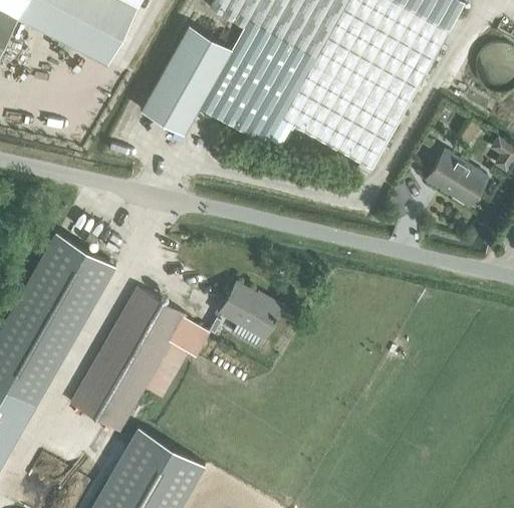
[(0,0),(0,53),(17,21),(106,68),(142,0),(0,0)]
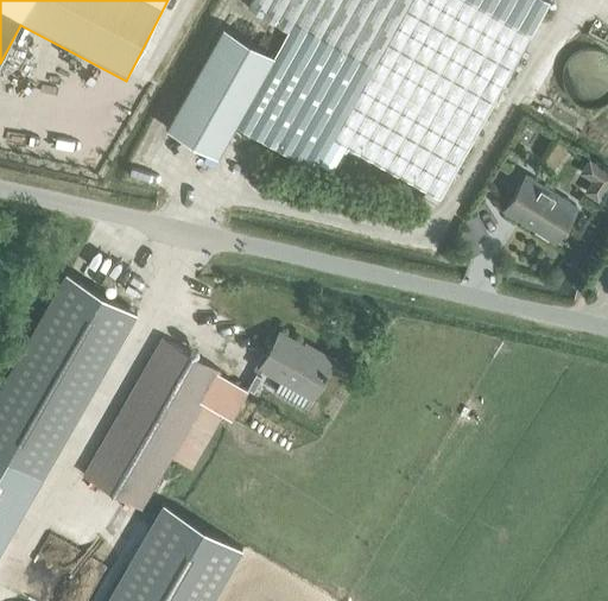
[(254,0),(247,13),(287,36),(273,61),(236,128),(316,174),(333,144),(439,203),(549,7),(536,0),(254,0)]
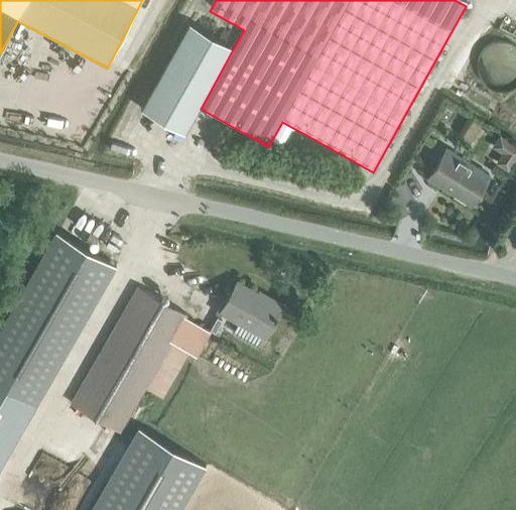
[(189,27),(140,114),(183,138),(201,109),(232,51),(189,27)]
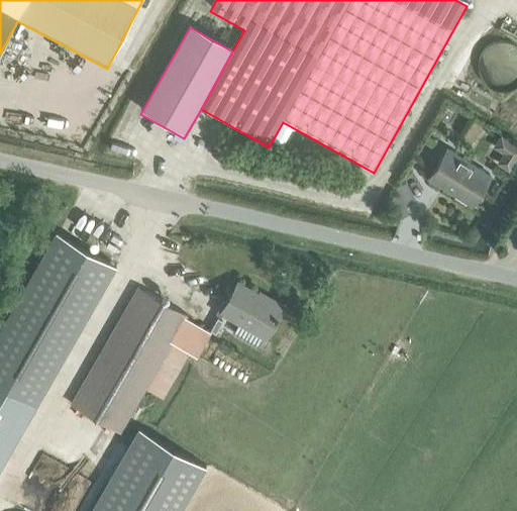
[(516,44),(514,43),(506,42),(501,42),(497,43),(491,46),(489,48),(485,53),(483,58),(481,62),(481,67),(481,72),(482,76),(484,80),(487,84),(491,88),(495,90),(500,92),(504,92),(510,92),(514,91),(516,88),(516,44)]
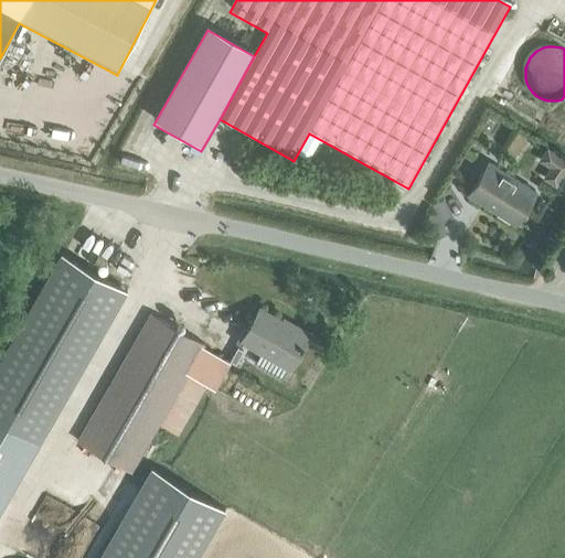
[(540,164),(551,170),(544,182),(558,190),(564,176),(564,160),(546,151),(540,164)]
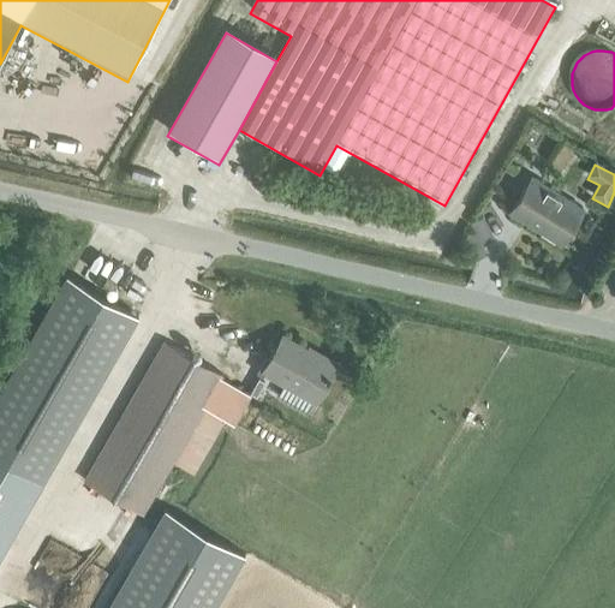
[(583,214),(559,200),(531,182),(509,218),(561,249),(583,214)]
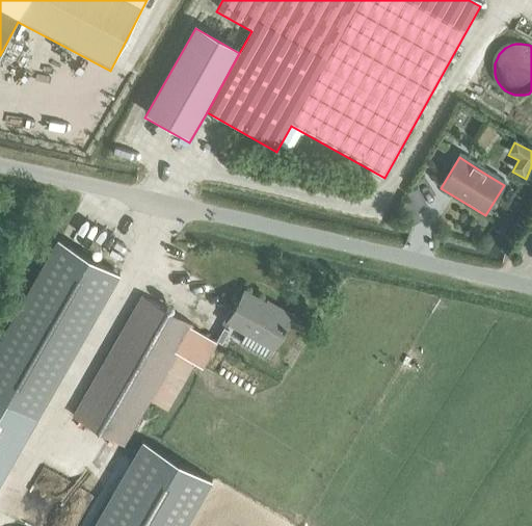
[(58,241),(0,342),(0,401),(36,422),(121,277),(58,241)]
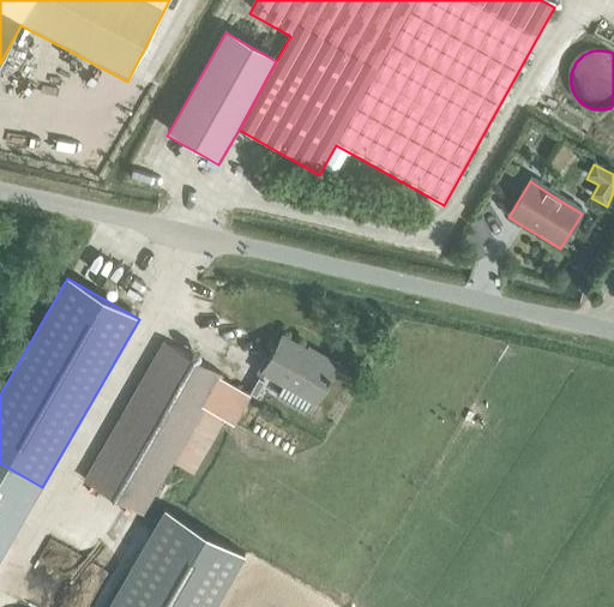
[(281,342),(262,374),(315,406),(335,372),(281,342)]
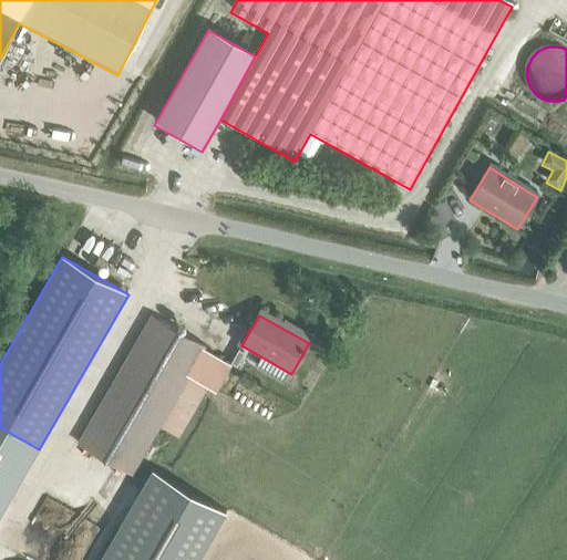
[(151,320),(78,448),(131,479),(160,431),(187,381),(205,391),(215,396),(230,369),(204,353),(205,351),(151,320)]
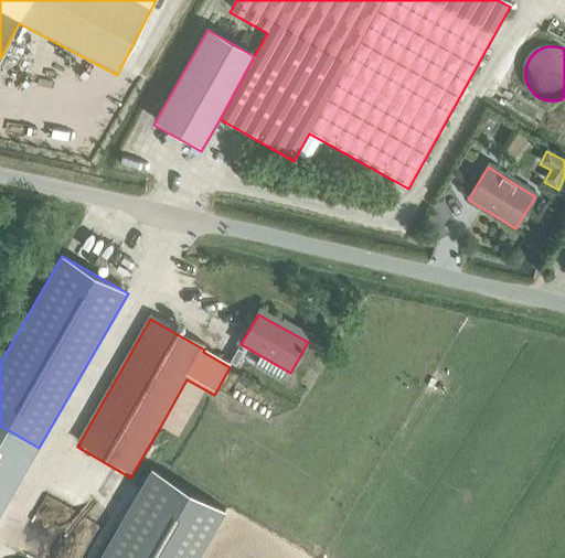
[(202,393),(204,389),(187,379),(177,398),(159,429),(176,439),(202,393)]
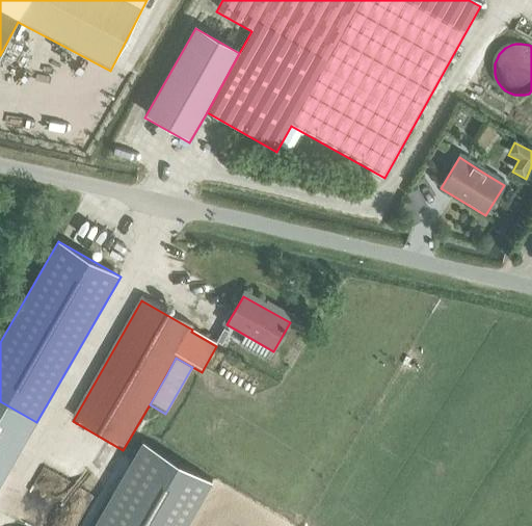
[(187,525),(212,483),(162,454),(156,451),(148,447),(144,445),(142,444),(96,525),(187,525)]
